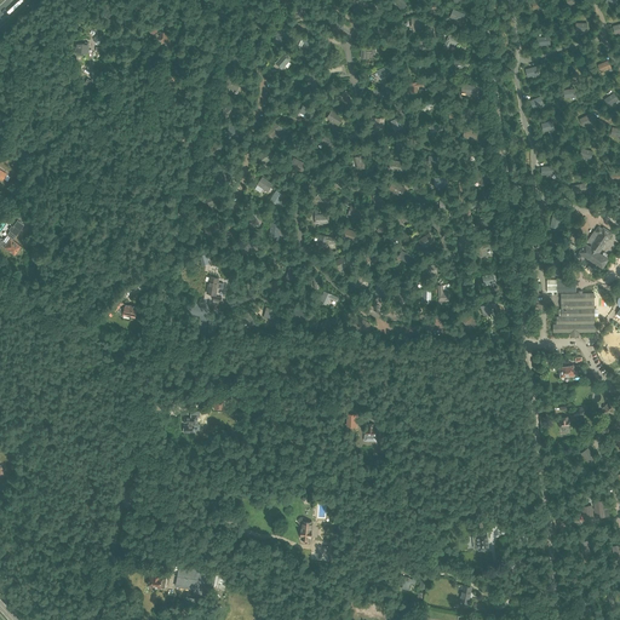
[(279,0),(274,6),(280,10),(287,0),(279,0)]
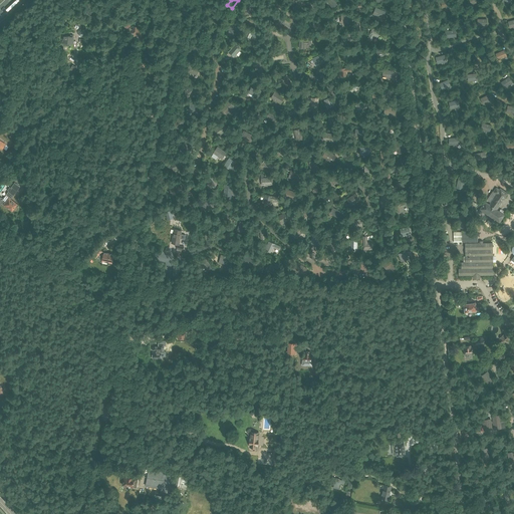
[(248,0),(243,12),(247,14),(251,6),(251,4),(252,2),(248,0)]
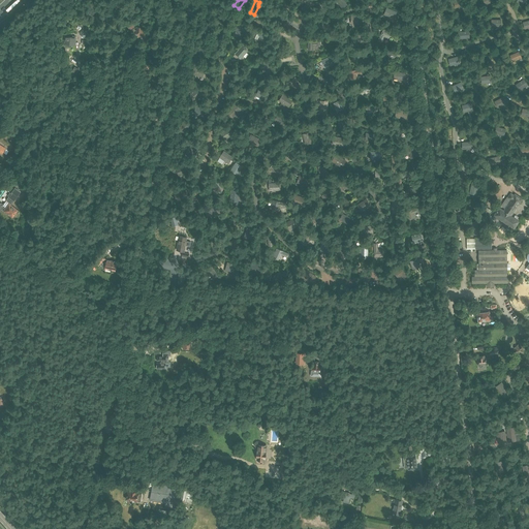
[(303,10),(315,4),(312,0),(305,0),(307,4),(302,7),(303,10)]
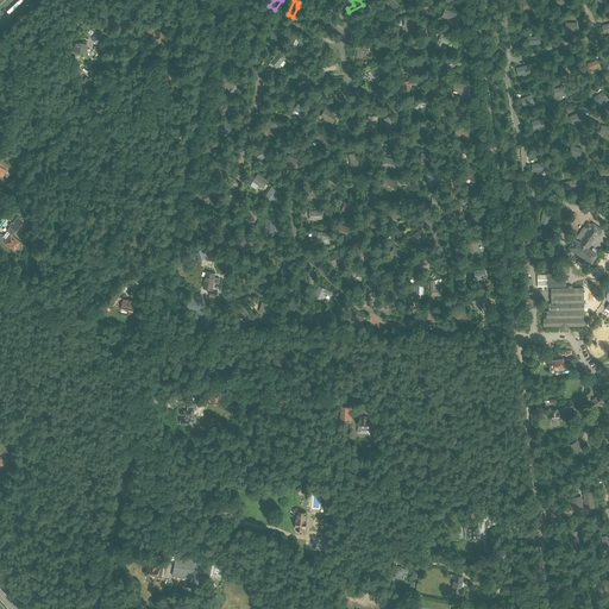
[(401,6),(396,0),(387,0),(394,11),(401,6)]
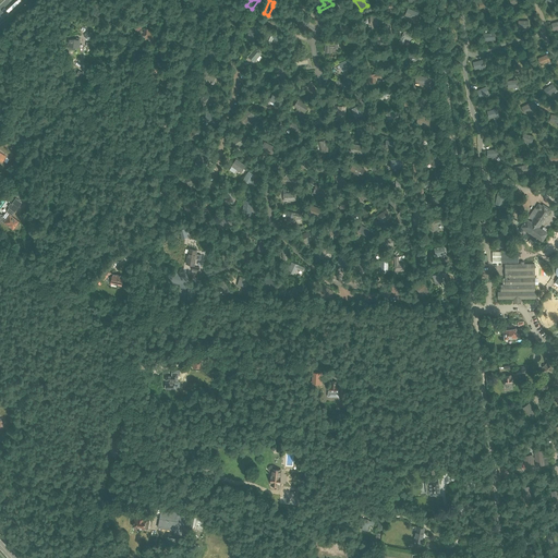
[(407,9),(404,16),(415,21),(419,13),(407,9)]
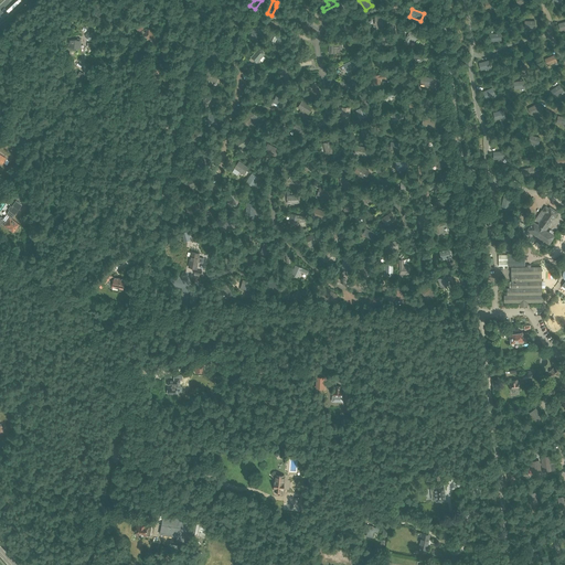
[(307,28),(311,21),(306,17),(301,23),(307,28)]
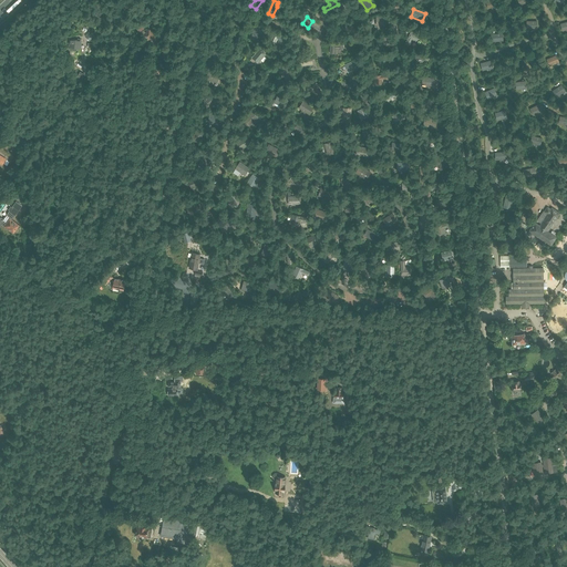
[(343,29),(354,32),(357,24),(346,22),(343,29)]
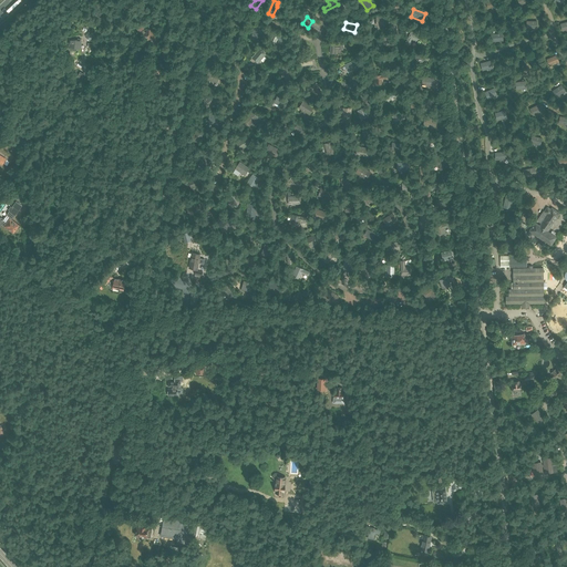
[(258,38),(265,30),(258,24),(251,33),(258,38)]
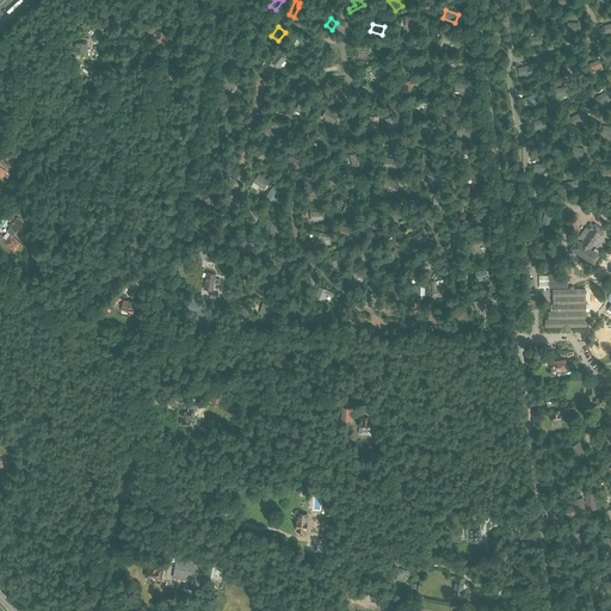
[(172,43),(172,42),(161,31),(154,37),(160,43),(161,42),(166,48),(172,43)]
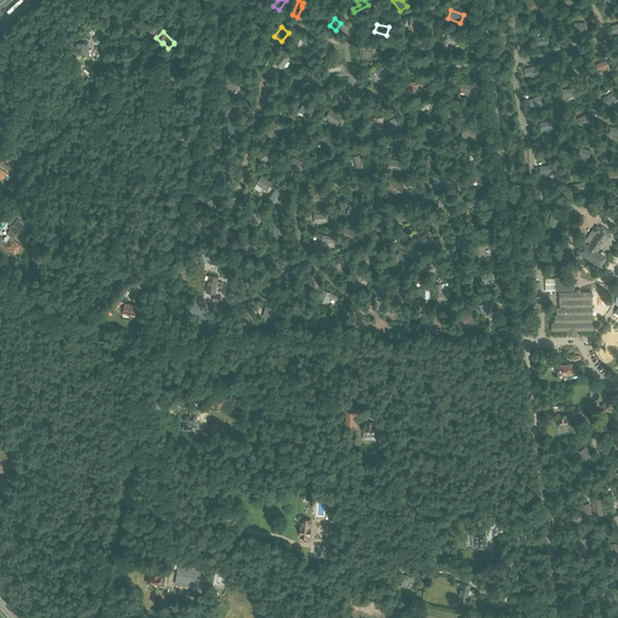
[(454,46),(458,39),(449,34),(442,48),(445,50),(449,44),(454,46)]
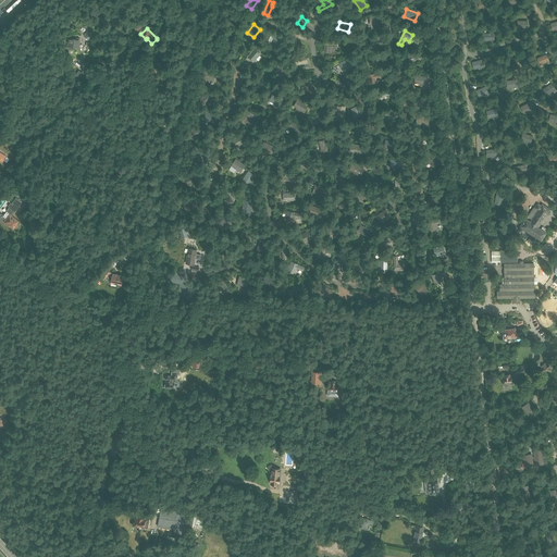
[(88,32),(84,35),(85,37),(87,40),(93,36),(90,33),(89,33),(88,32)]
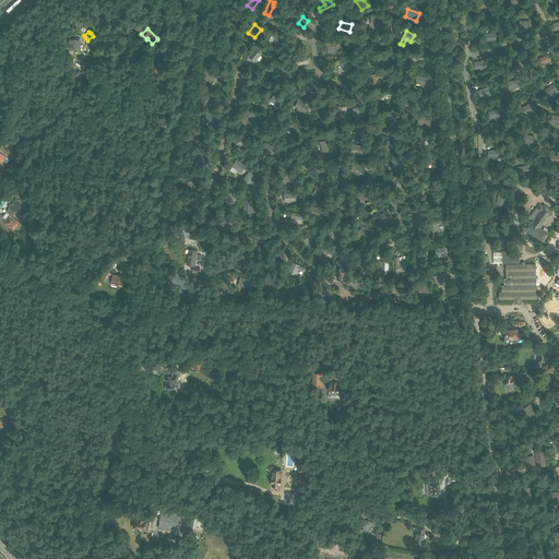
[(271,32),(265,42),(271,44),(273,38),(281,42),(283,37),(271,32)]
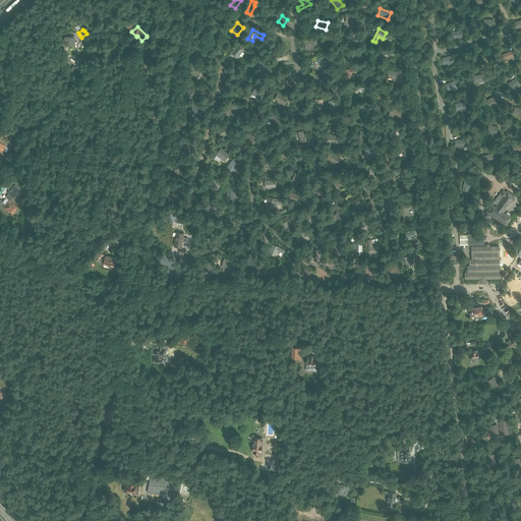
[(63,44),(63,46),(70,46),(70,44),(74,44),(74,37),(74,36),(71,36),(71,37),(64,36),(63,44)]
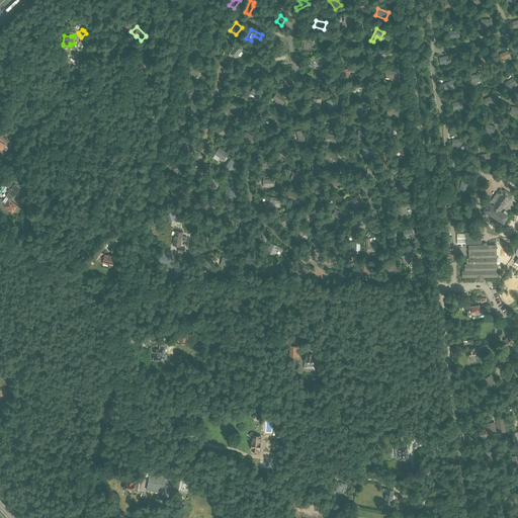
[(314,40),(301,40),(301,49),(307,49),(308,45),(314,46),(314,40)]
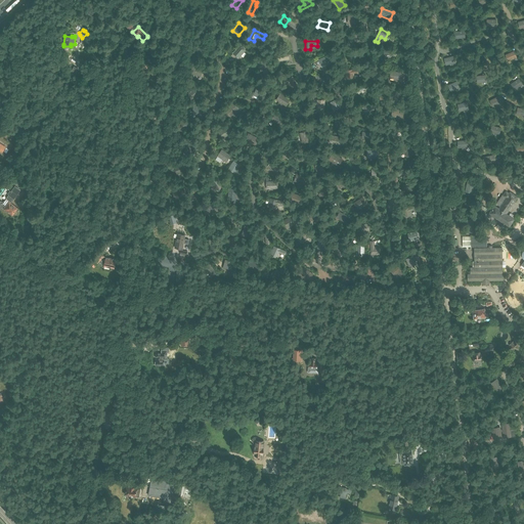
[(200,57),(208,49),(203,44),(194,52),(200,57)]
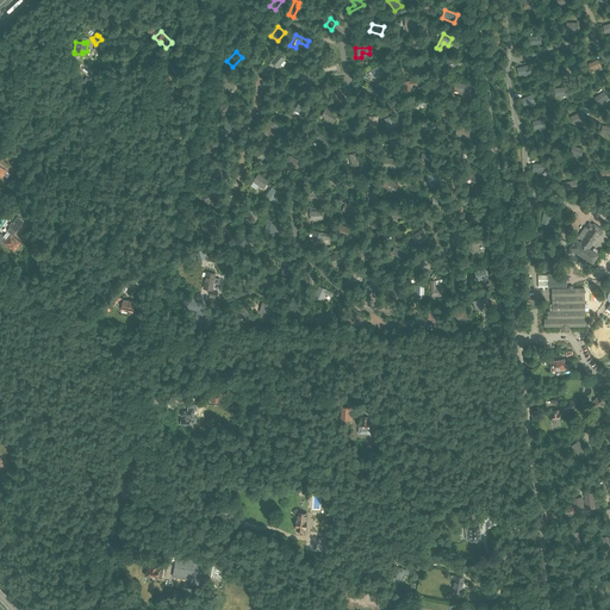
[(278,67),(286,58),(279,53),(272,62),(278,67)]
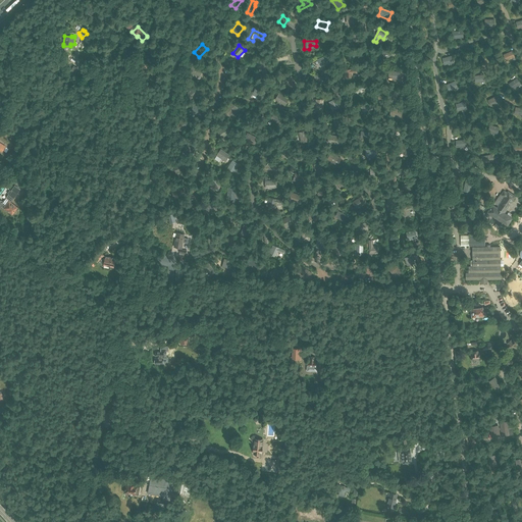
[(504,54),(506,61),(515,57),(512,50),(504,54)]
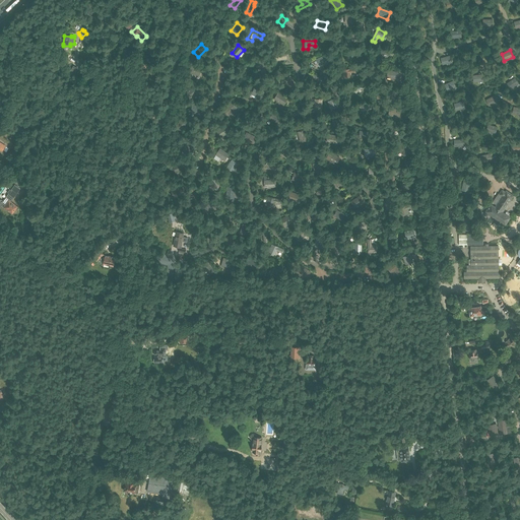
[(320,66),(328,62),(325,55),(316,59),(320,66)]
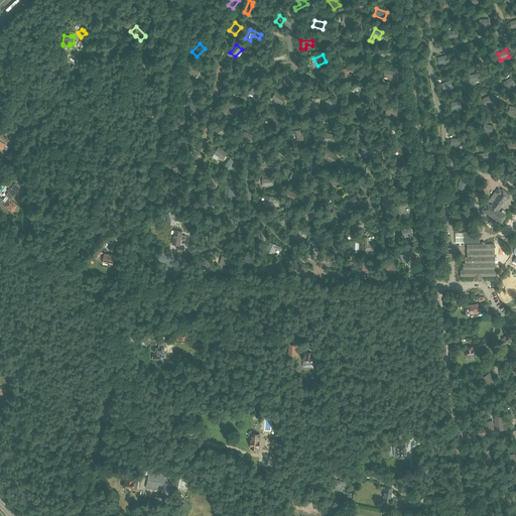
[(446,54),(437,57),(439,65),(448,61),(446,54)]
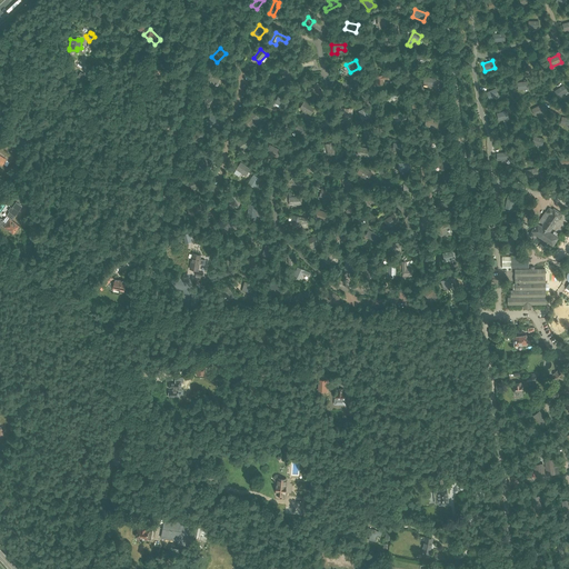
[(287,80),(291,79),(288,66),(279,68),(281,75),(286,73),(287,80)]
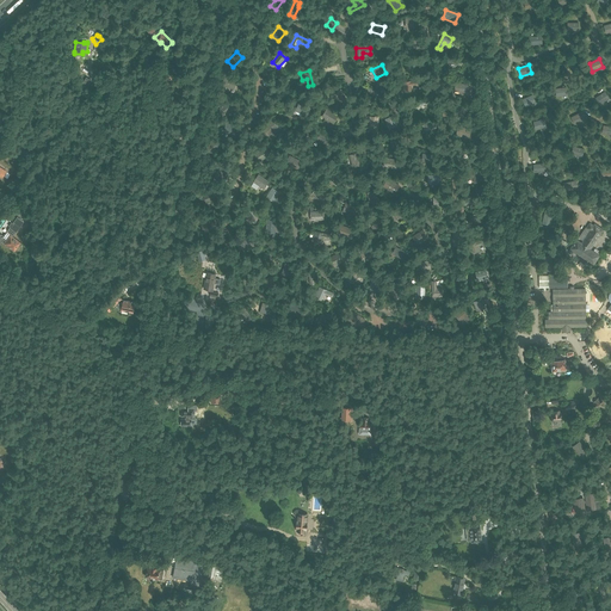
[(234,88),(236,80),(224,78),(222,86),(234,88)]
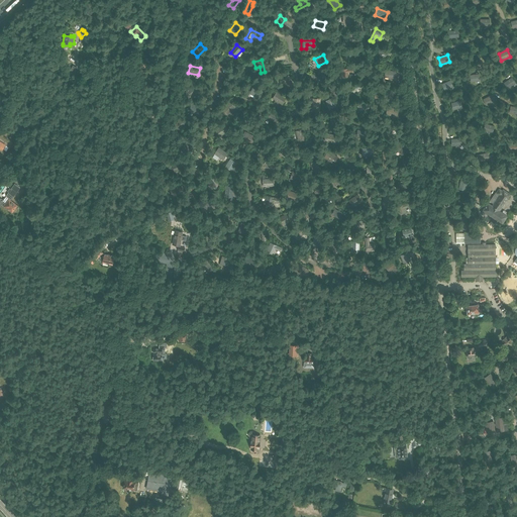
[(348,73),(354,72),(353,68),(340,69),(341,77),(348,77),(348,73)]
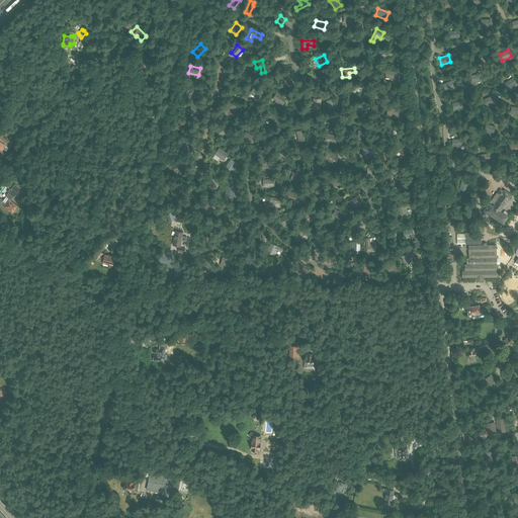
[(385,70),(384,77),(396,79),(397,72),(385,70)]
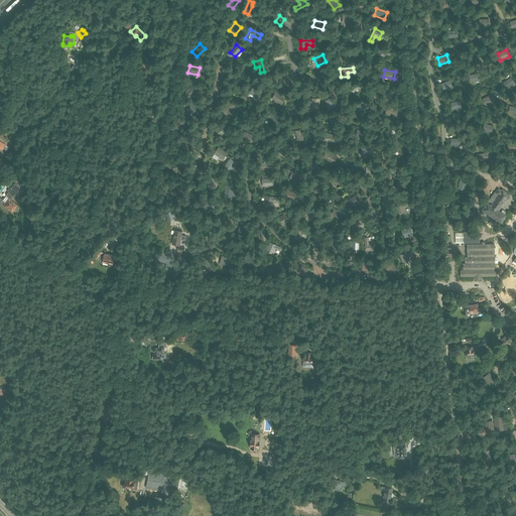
[(469,75),(470,82),(480,81),(479,74),(469,75)]
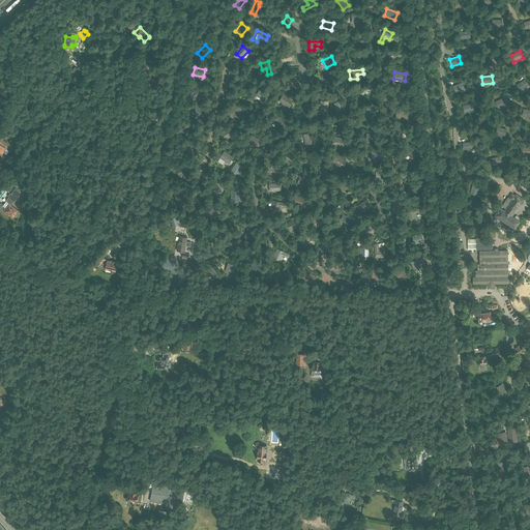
[(295,90),(301,86),(295,78),(289,82),(295,90)]
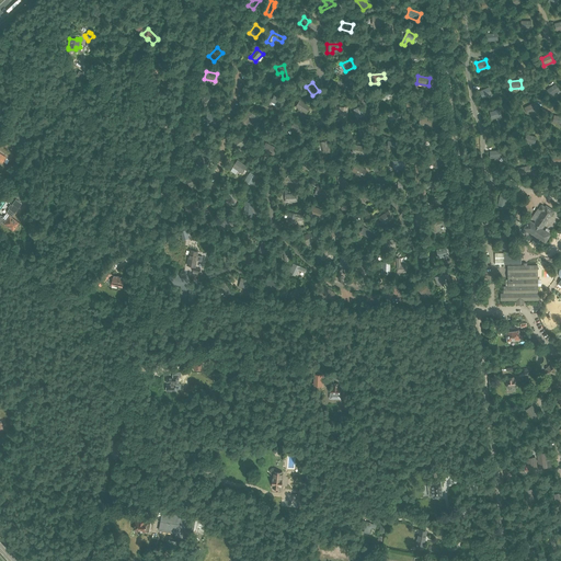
[(560,90),(556,83),(547,90),(551,96),(560,90)]
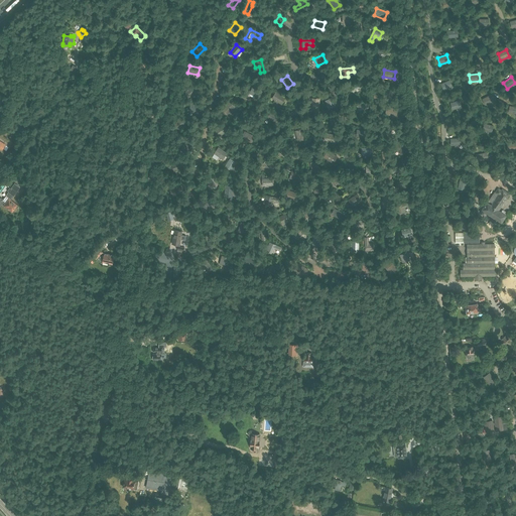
[(449,80),(440,84),(443,91),(453,87),(449,80)]
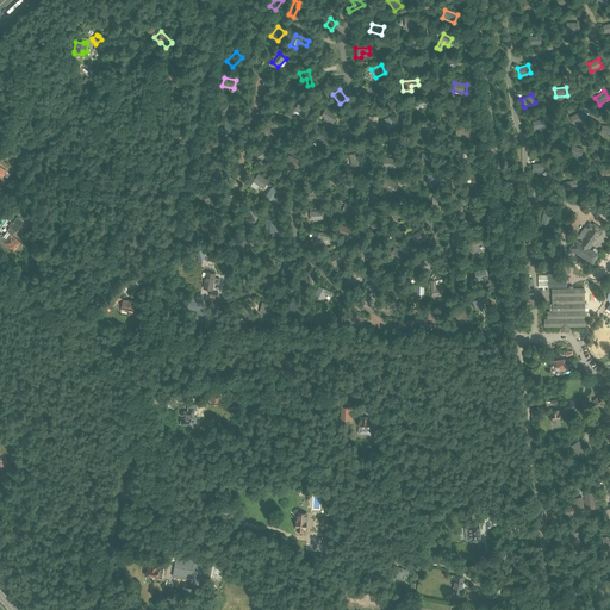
[(424,99),(414,105),(416,109),(427,104),(427,103),(424,99)]
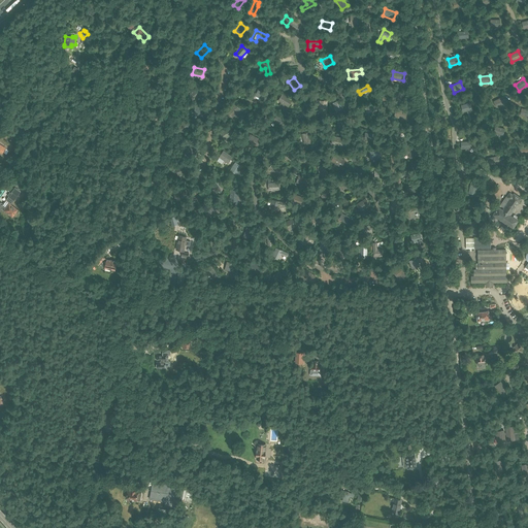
[(194,99),(203,92),(198,87),(190,94),(194,99)]
